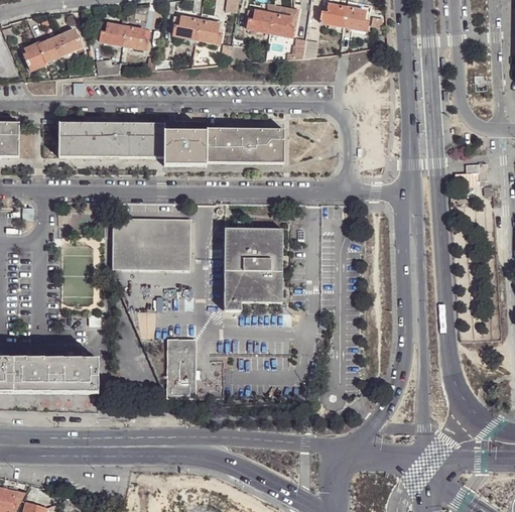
[(365,9),(329,1),(327,10),(322,9),(319,20),(367,29),(369,18),(363,17),(365,9)]
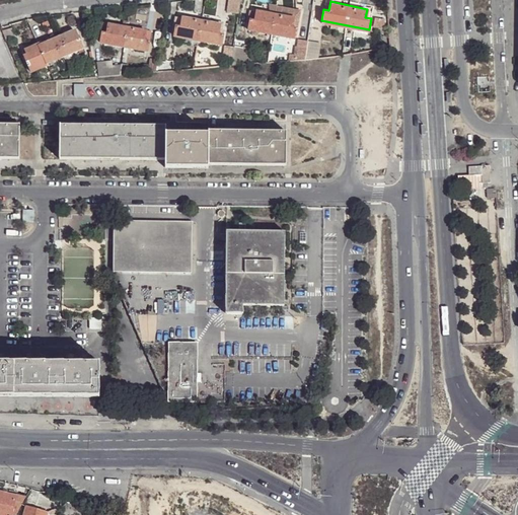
[(293,34),(295,24),(290,23),(292,14),(254,7),(252,17),(247,16),(246,26),(293,34)]
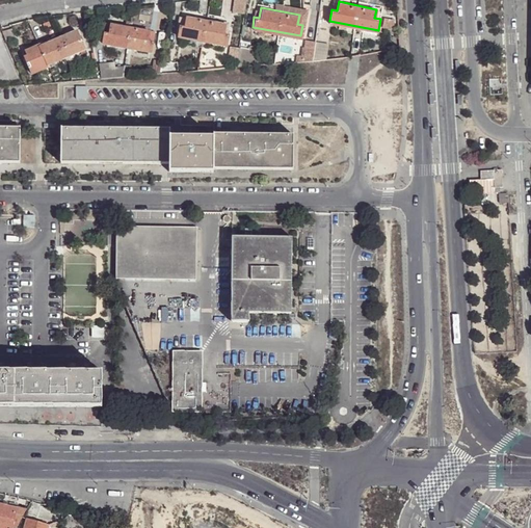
[(178,25),(178,31),(177,34),(226,44),(228,32),(222,31),(224,22),(211,20),(177,12),(175,24),(178,25)]
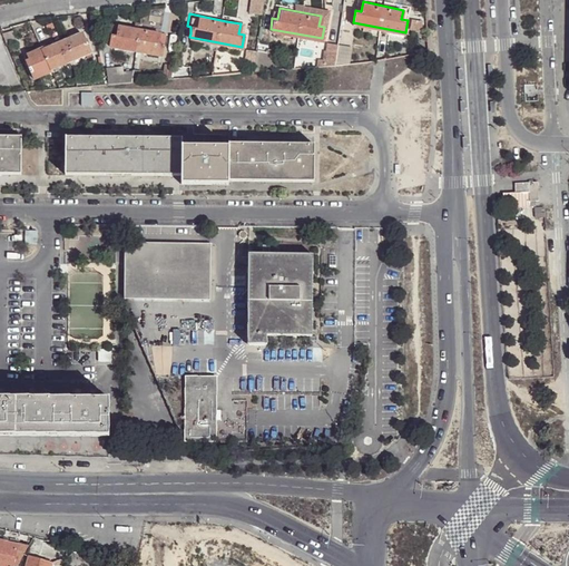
[(108,44),(141,50),(160,54),(163,44),(165,32),(139,28),(140,21),(135,20),(134,27),(110,22),(108,32),(110,33),(108,44)]
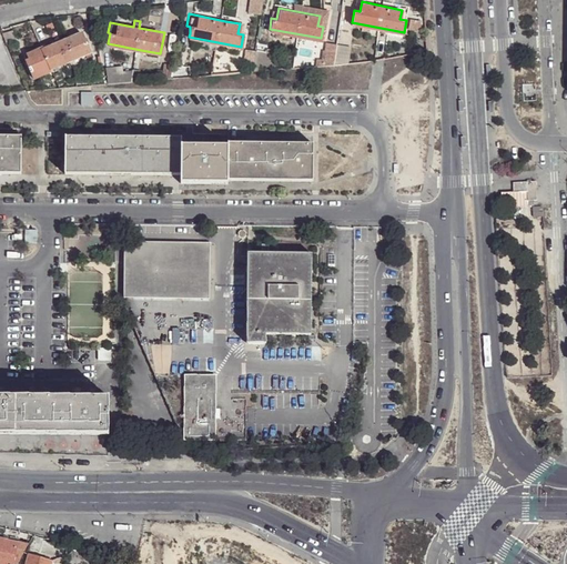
[(10,22),(0,27),(7,42),(17,38),(10,22)]
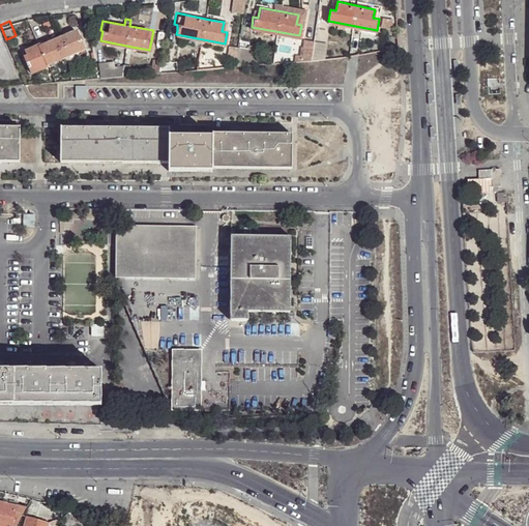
[(29,71),(48,64),(47,63),(82,48),(80,41),(85,39),(82,33),(77,35),(74,28),(38,45),(37,44),(21,51),(29,71)]
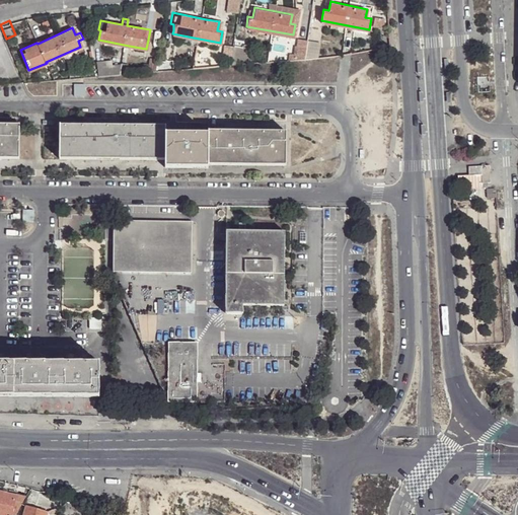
[(288,50),(287,57),(303,55),(305,37),(296,35),(295,43),(293,43),(292,51),(288,50)]
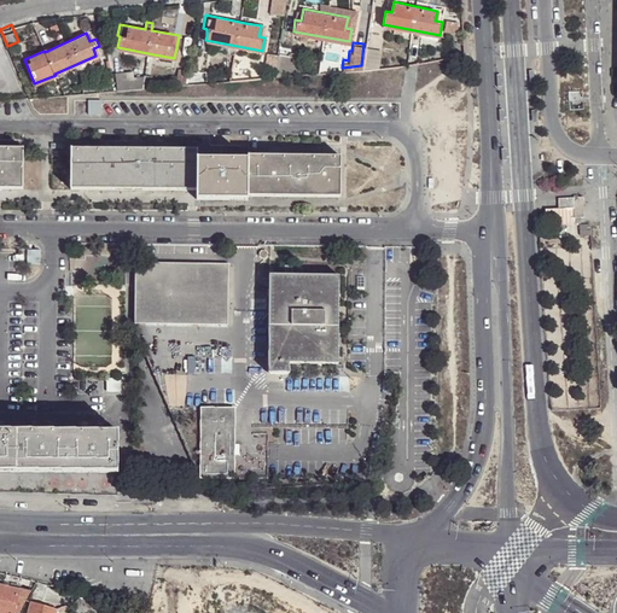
[(379,46),(364,44),(361,65),(377,64),(379,46)]
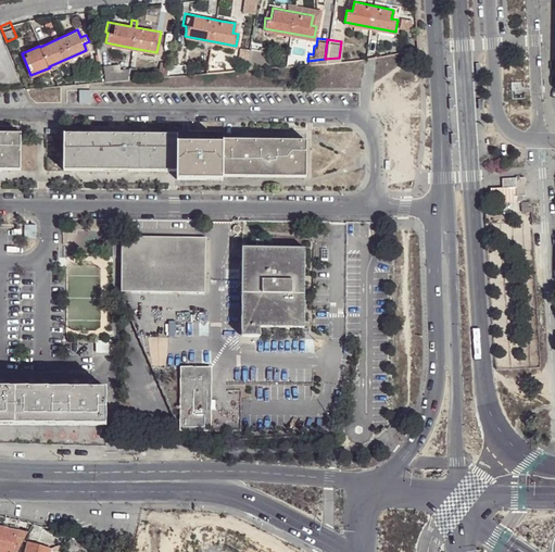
[(156,69),(165,71),(167,62),(168,53),(160,52),(156,69)]
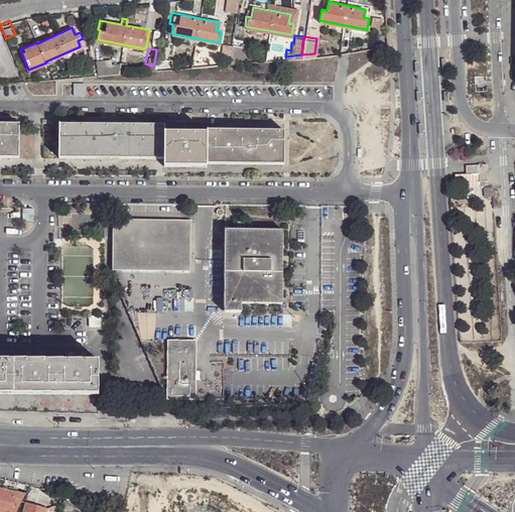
[(155,57),(153,66),(153,68),(172,66),(171,55),(155,57)]
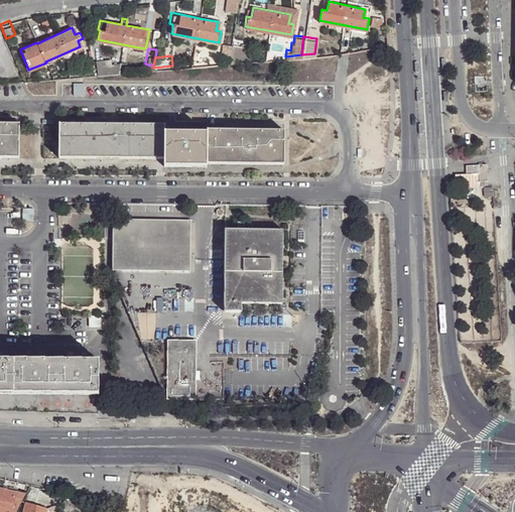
[(97,74),(118,73),(117,58),(96,60),(97,74)]
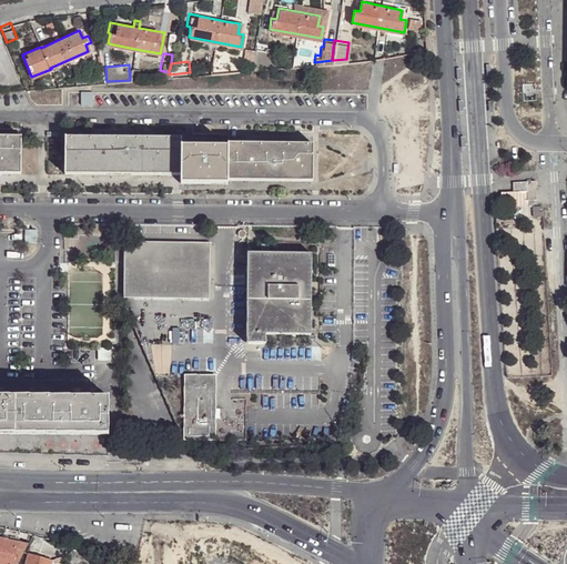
[(20,132),(0,131),(0,168),(20,169),(20,132)]
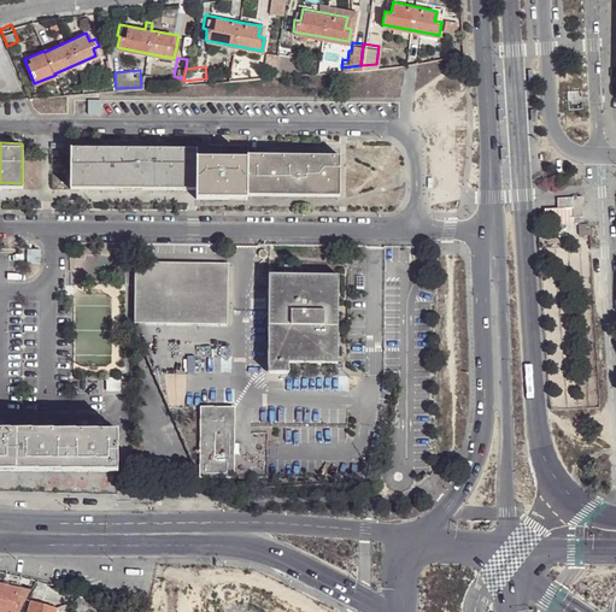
[(71,183),(195,184),(195,154),(195,145),(71,143),(71,183)]
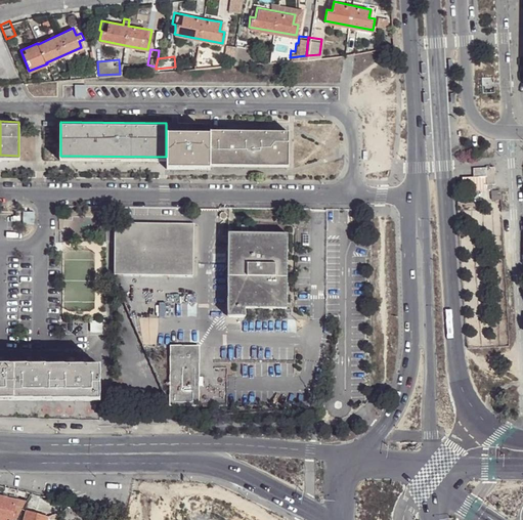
[(209,131),(210,163),(288,163),(288,129),(209,128),(209,131)]
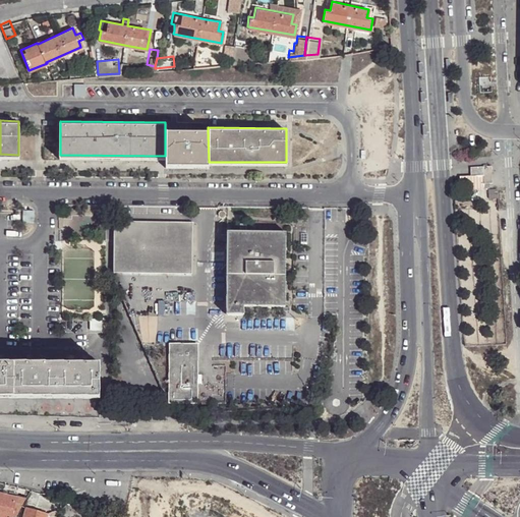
[(165,130),(165,156),(165,164),(208,165),(209,162),(208,130),(165,130)]
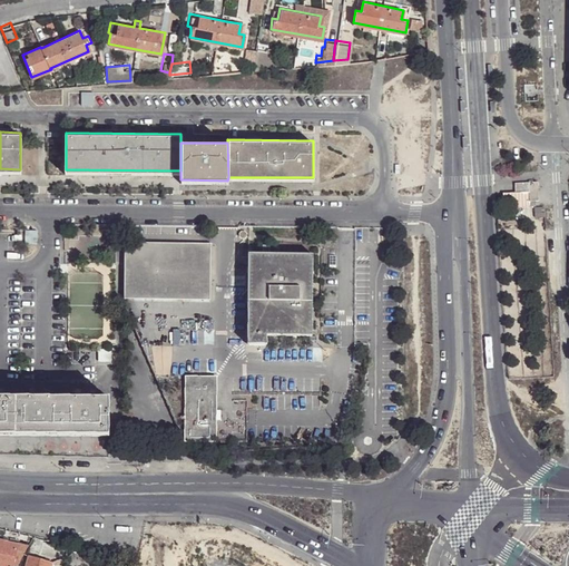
[(537,197),(537,177),(511,178),(512,192),(527,191),(527,197),(537,197)]
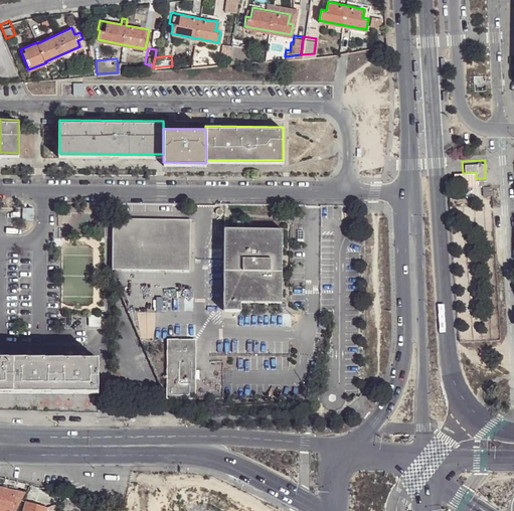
[(113,217),(113,268),(190,268),(191,218),(113,217)]
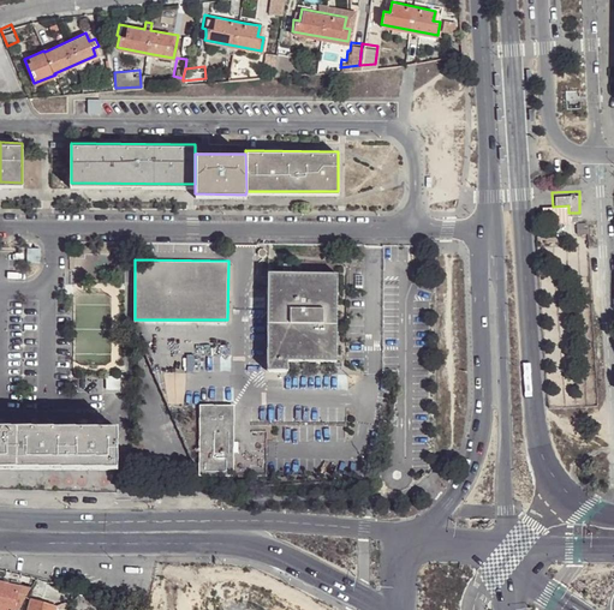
[(270,270),(270,369),(290,369),(290,358),(338,359),(339,271),(270,270)]
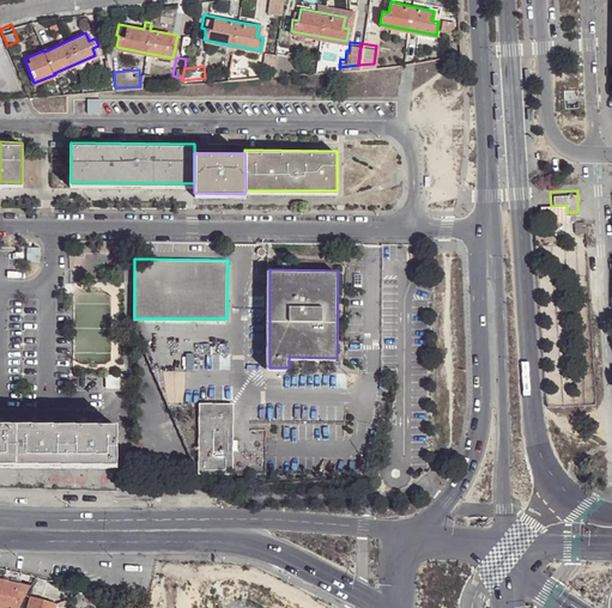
[(232,475),(232,403),(199,405),(199,475),(232,475)]
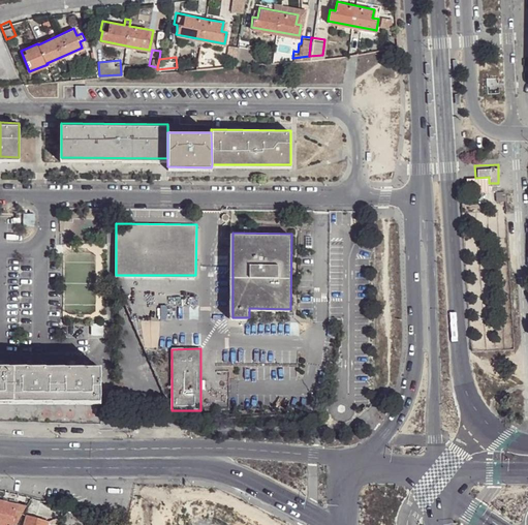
[(0,399),(100,400),(100,366),(0,365),(0,399)]
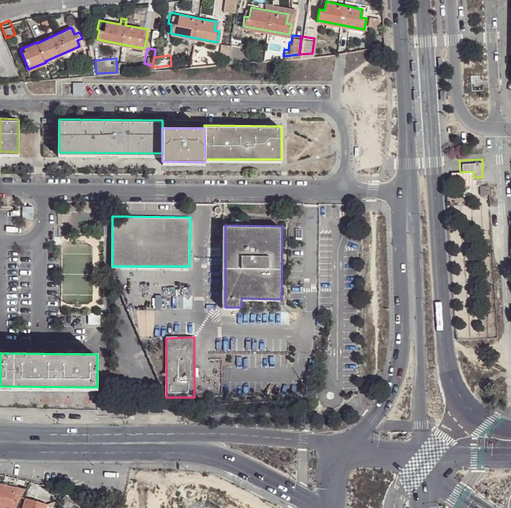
[(18,497),(24,487),(0,479),(0,505),(8,507),(9,506),(12,506),(18,497)]
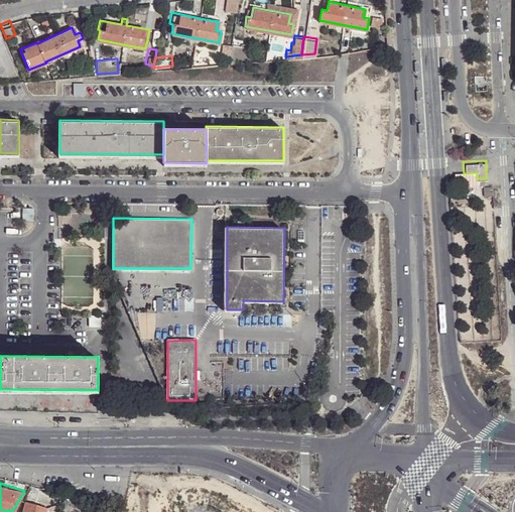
[(43,511),(45,504),(43,504),(25,499),(22,510),(20,511),(43,511)]
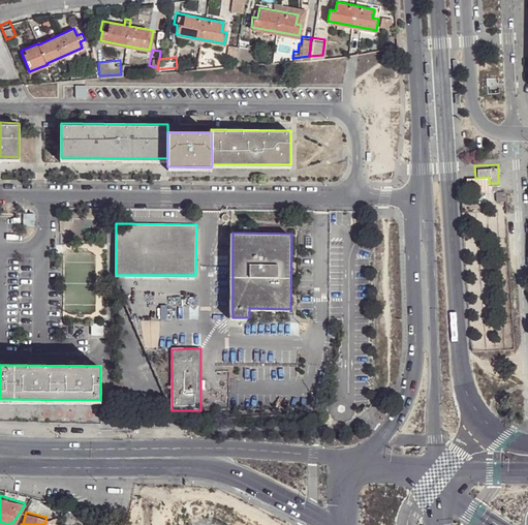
[(54,524),(57,518),(45,514),(44,517),(47,517),(44,524),(54,524)]
